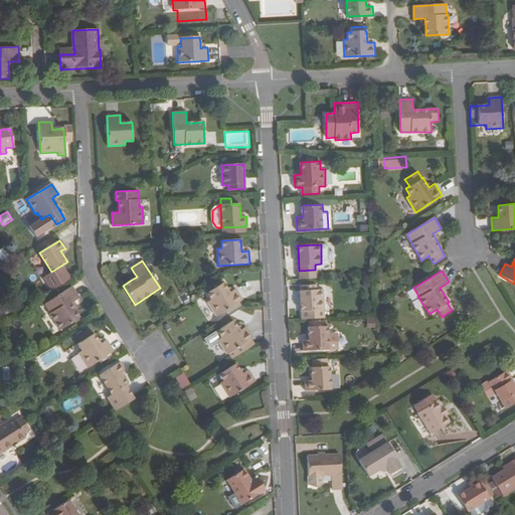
[(128,277),(130,281),(137,277),(134,273),(128,277)]
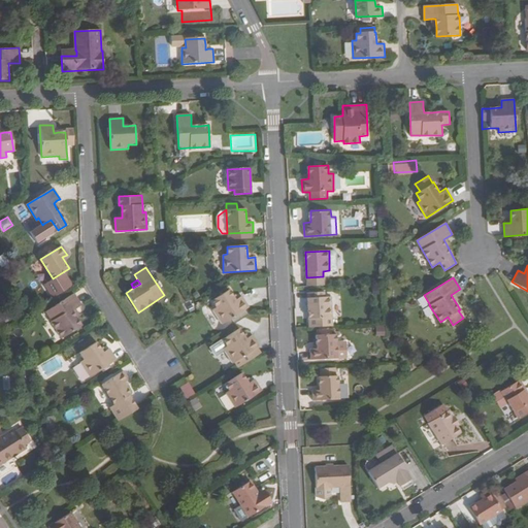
[(213,310),(223,325),(250,307),(242,296),(236,300),(229,290),(212,301),(217,307),(213,310)]
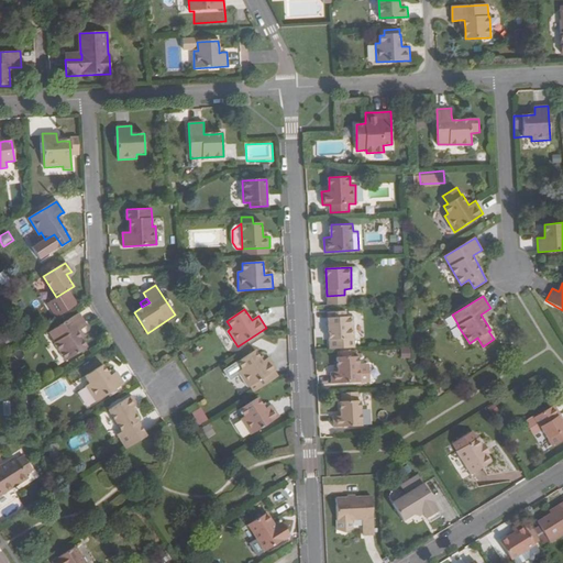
[(328,312),(329,339),(354,338),(353,317),(346,317),(345,311),(328,312)]
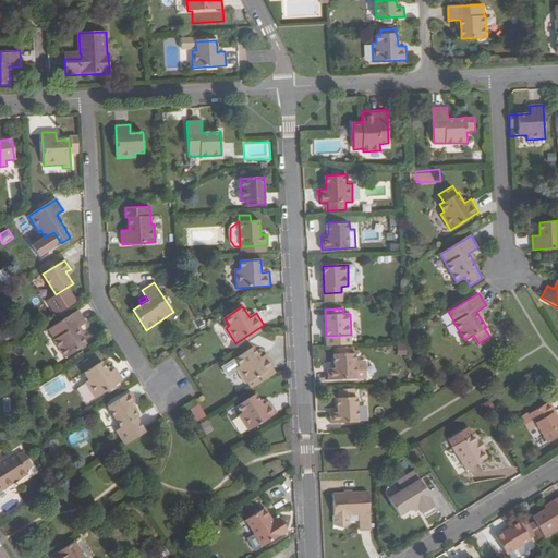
[(55,338),(65,356),(86,343),(77,328),(85,324),(77,311),(49,328),(56,338),(55,338)]
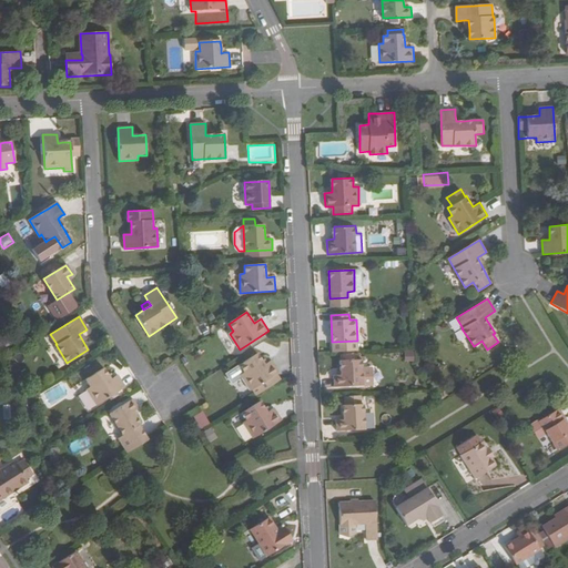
[(17,340),(11,331),(2,337),(8,345),(17,340)]
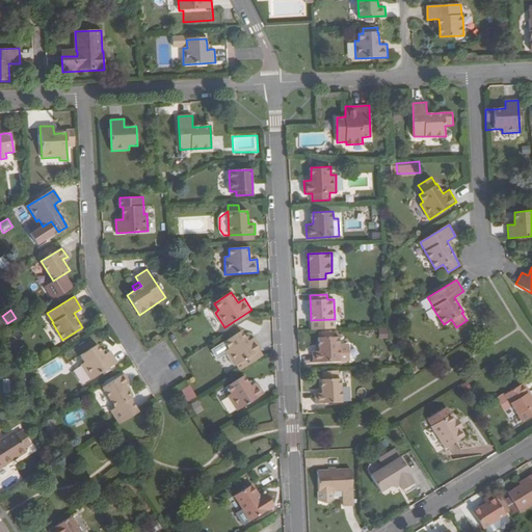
[(335,319),(311,320),(312,329),(335,328),(335,319)]
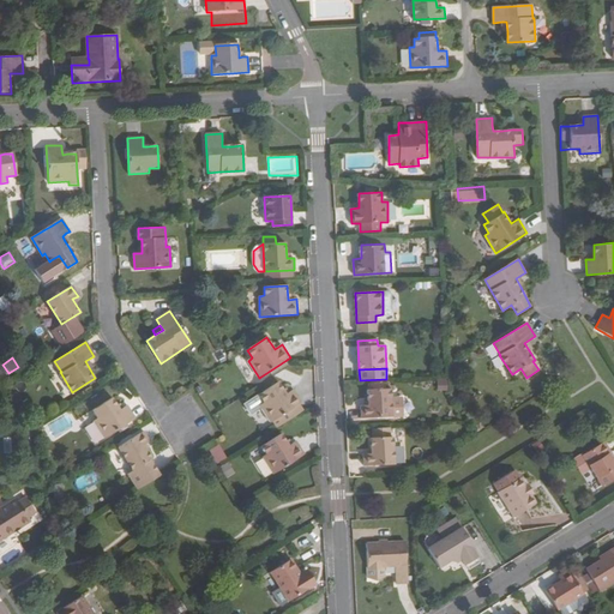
[(299,405),(302,403),(293,390),(286,395),(278,383),(259,396),(264,403),(259,407),(270,423),(272,422),(280,417),(283,425),(304,411),(299,405)]
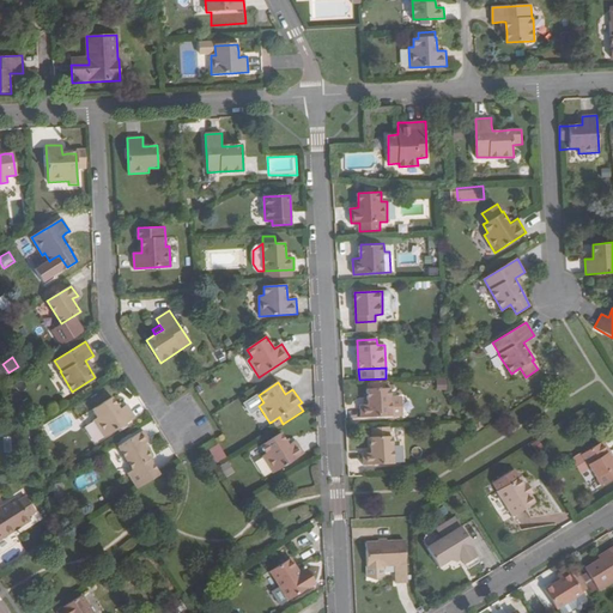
[(360,402),(360,417),(398,416),(396,395),(392,395),(390,386),(368,388),(369,401),(360,402)]
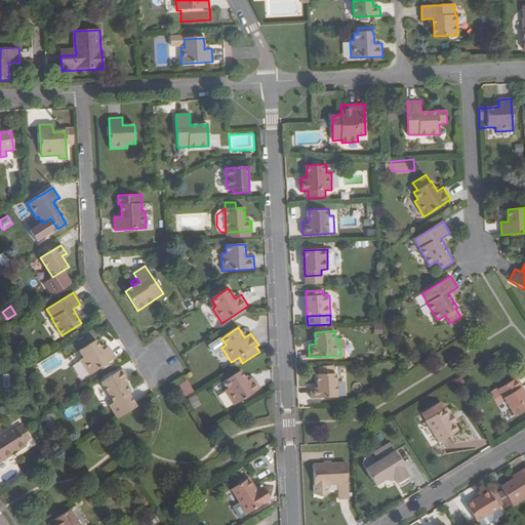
[(81,358),(89,373),(115,357),(109,347),(102,351),(95,340),(80,350),(84,356),(81,358)]
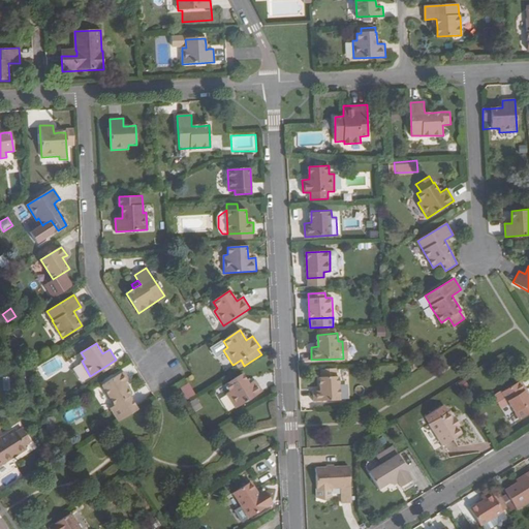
[(241,360),(235,364),(239,369),(244,366),(241,360)]
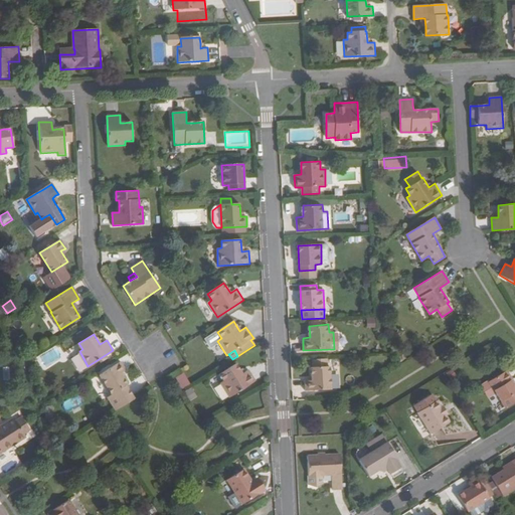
[(125,386),(127,385),(121,374),(125,371),(119,362),(100,373),(113,393),(108,395),(117,409),(133,398),(125,386)]
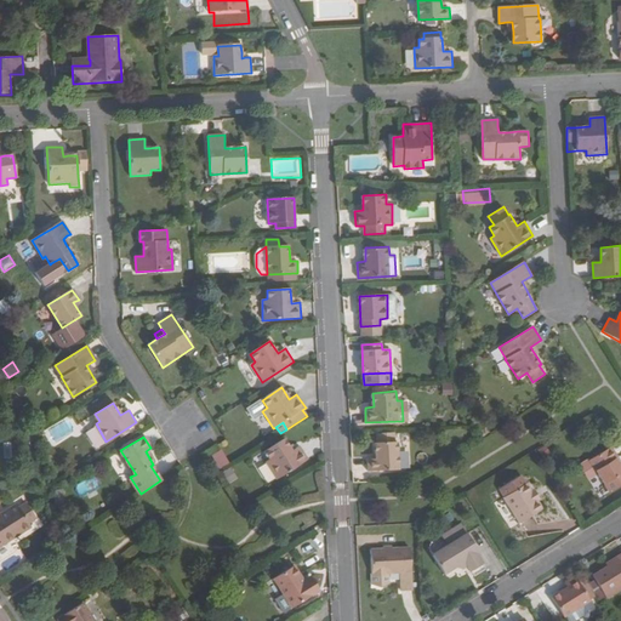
[(266,462),(277,480),(308,460),(300,446),(292,451),(284,439),(265,453),(269,460),(266,462)]
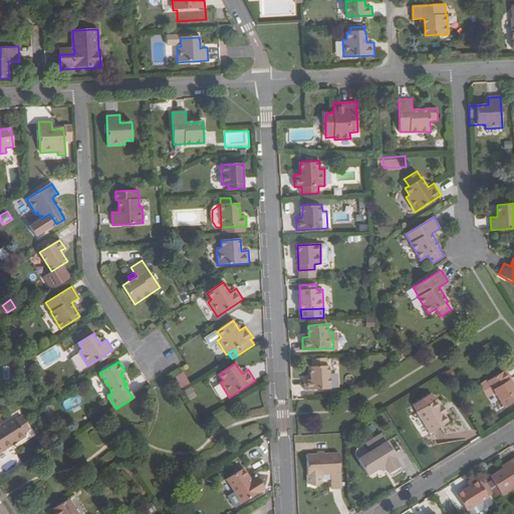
[(304,376),(304,390),(335,389),(334,371),(330,371),(330,363),(311,364),(311,376),(304,376)]
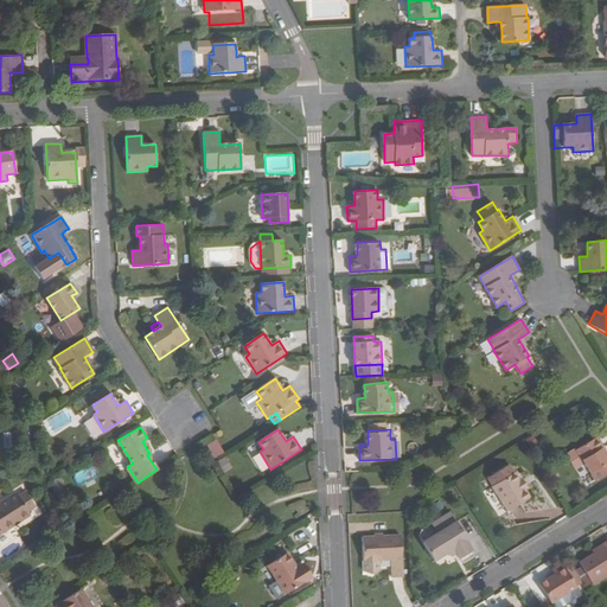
[(526,439),(530,448),(540,443),(535,434),(526,439)]
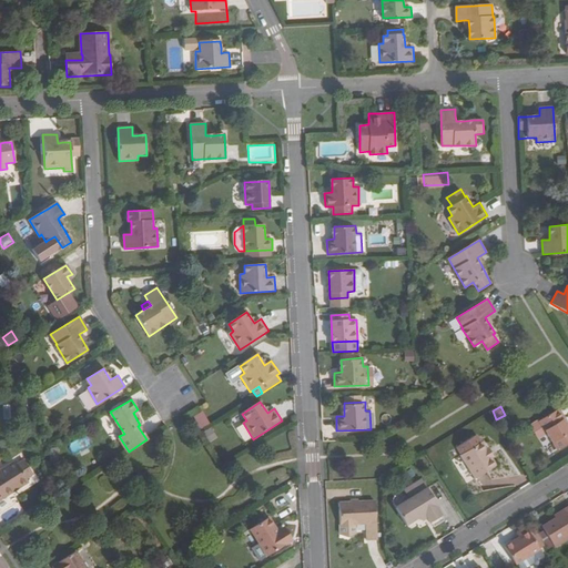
[(539,421),(558,449),(567,443),(567,424),(559,408),(539,421)]
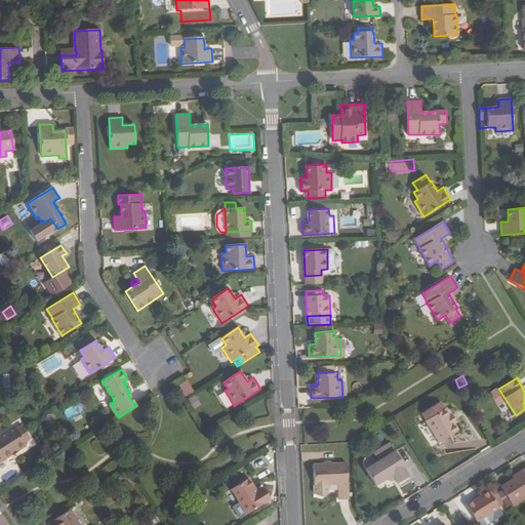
[(186,396),(194,391),(187,379),(178,385),(186,396)]
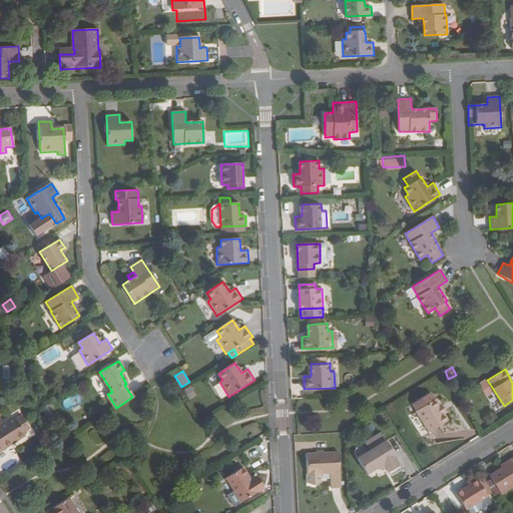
[(191,386),(185,389),(190,398),(196,395),(191,386)]
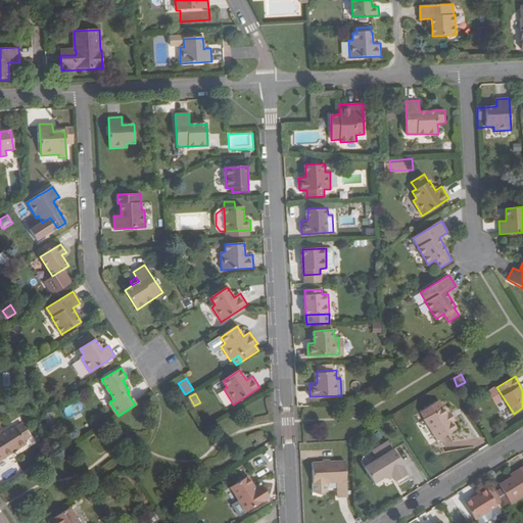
[(420,413),(438,440),(456,429),(452,423),(446,414),(438,400),(420,413)]
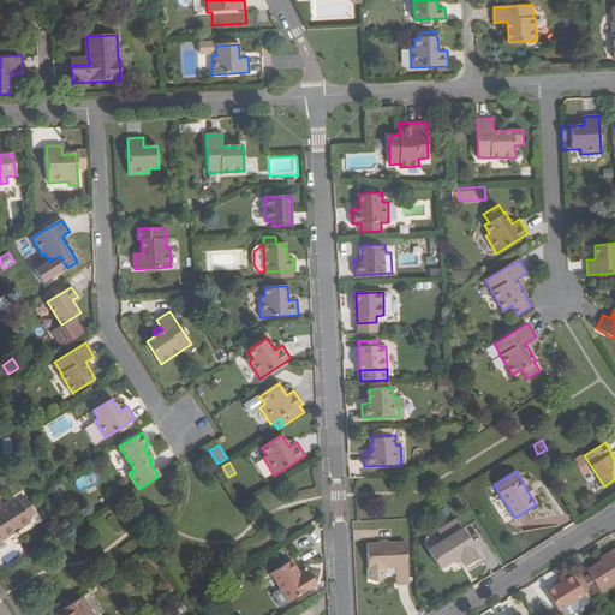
[(53,485),(55,499),(65,496),(63,484),(53,485)]
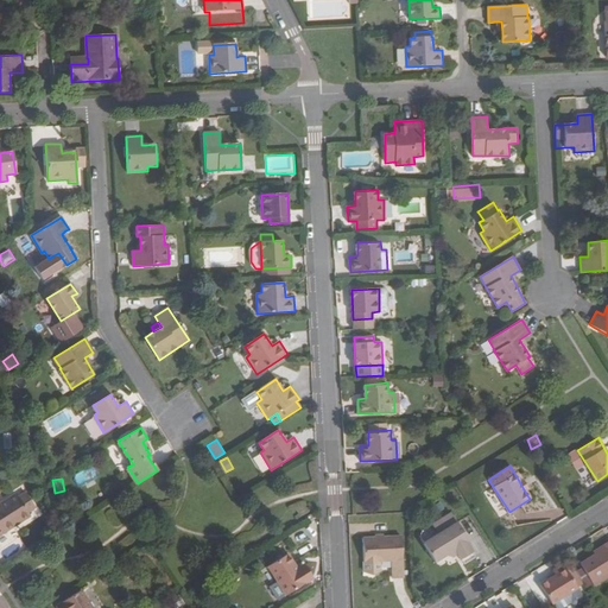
[(523,479),(519,481),(525,492),(529,489),(523,479)]
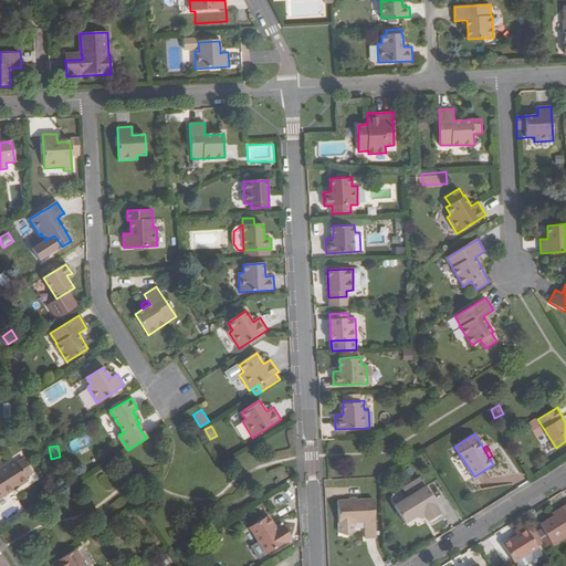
[(0,468),(0,496),(28,480),(25,477),(32,472),(24,458),(17,462),(14,459),(0,468)]
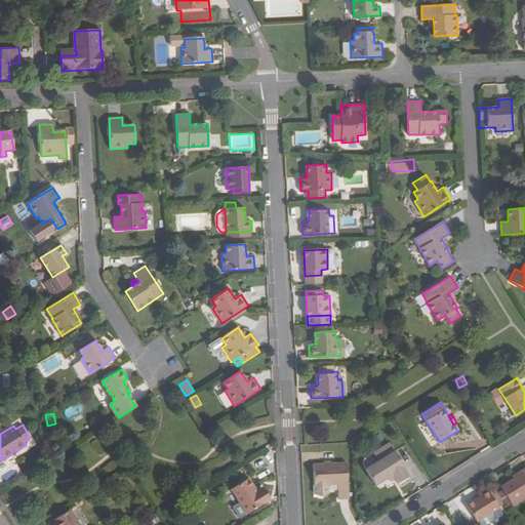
[(379,463),(395,453),(390,445),(373,455),(379,463)]
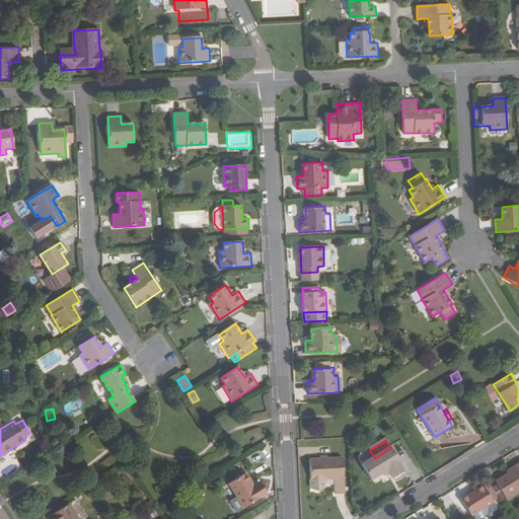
[(363,465),(370,477),(382,471),(384,474),(390,470),(398,466),(396,462),(398,461),(390,448),(363,465)]
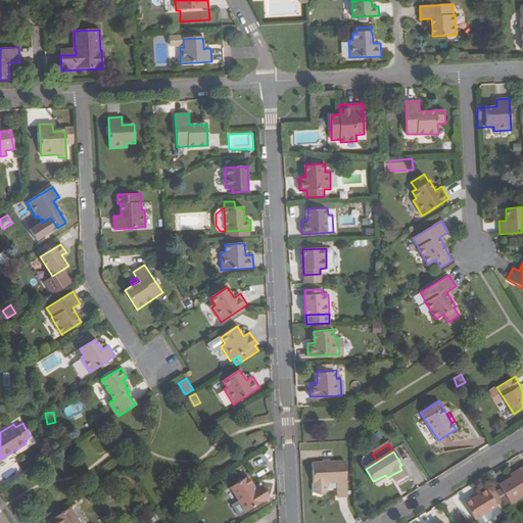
[(312,463),(314,483),(326,483),(337,482),(346,482),(345,462),(312,463)]
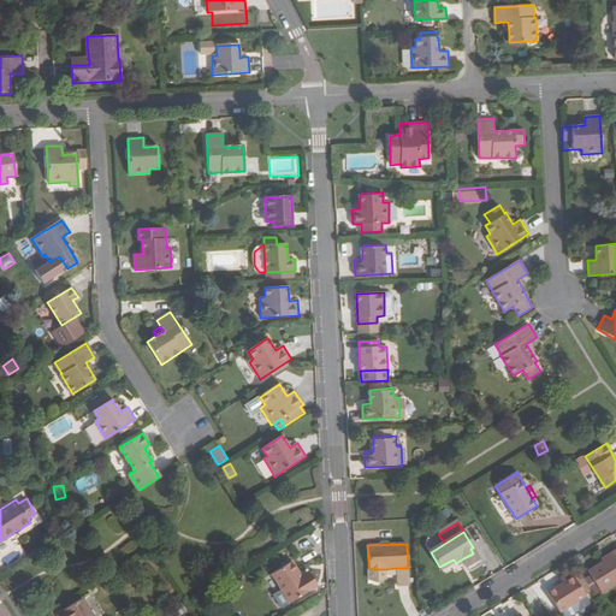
[(586,572),(599,593),(615,582),(615,549),(600,560),(602,562),(586,572)]
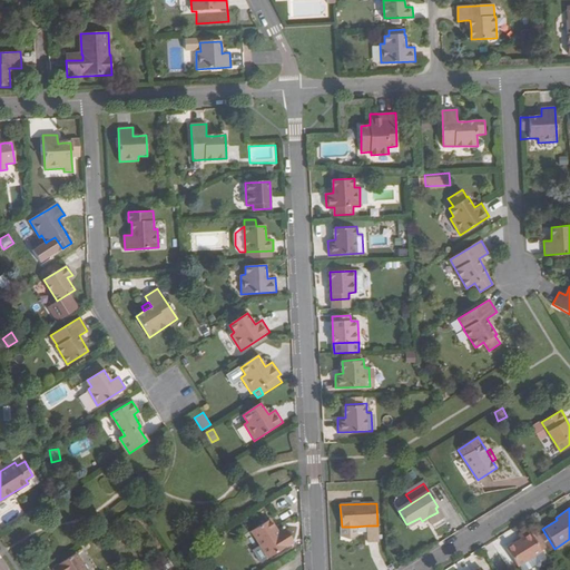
[(438,512),(429,517),(433,523),(441,518),(438,512)]
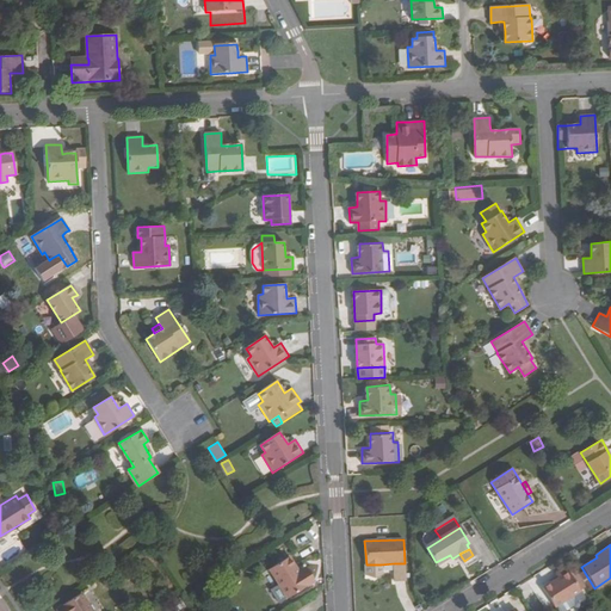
[(269,568),(287,598),(312,582),(303,567),(297,571),(289,556),(269,568)]
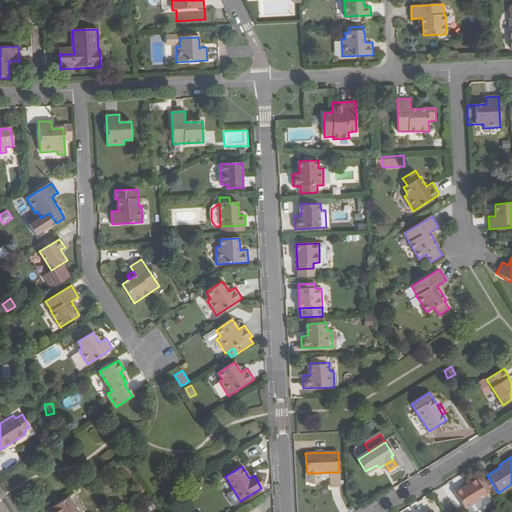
[(339,472),(330,472),(330,487),(339,487),(339,472)]
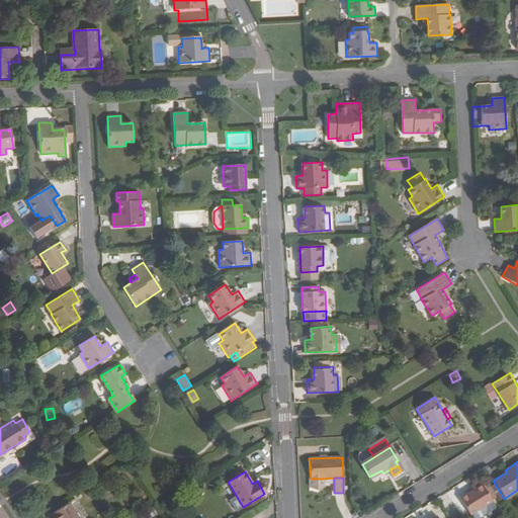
[(311,479),(311,487),(317,490),(324,487),(323,479),(311,479)]
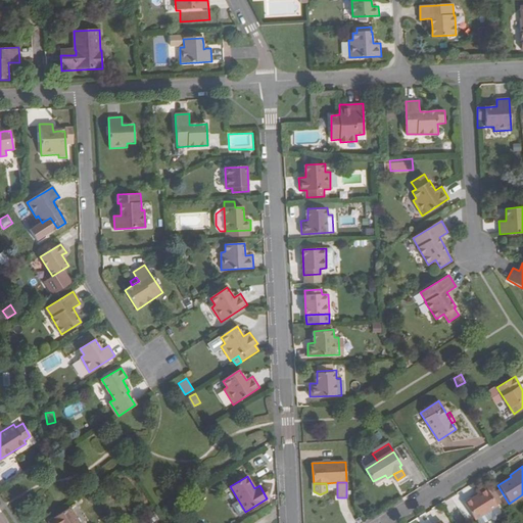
[(490,488),(486,490),(495,505),(500,503),(490,488)]
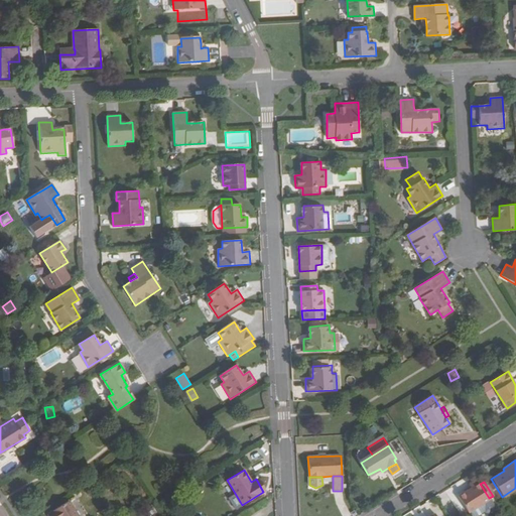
[(457,497),(467,513),(468,513),(489,499),(489,498),(480,484),(479,484),(457,497)]
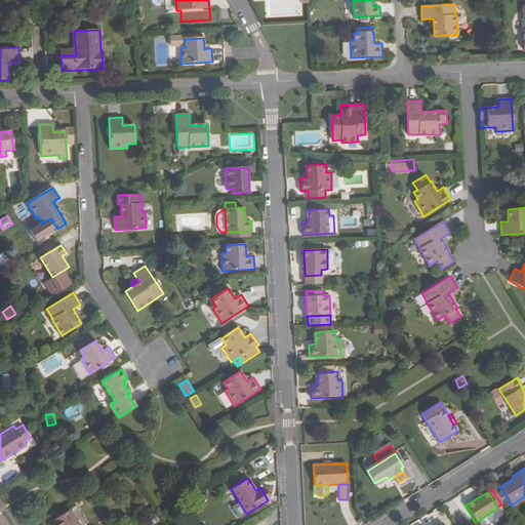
[(81,524),(71,508),(48,522),(49,524),(81,524)]
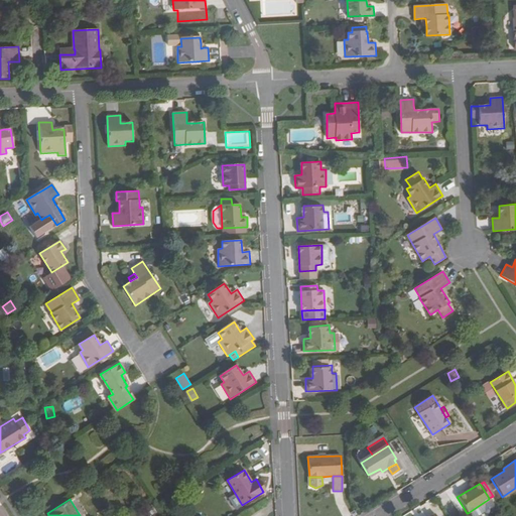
[(495,512),(495,509),(489,499),(468,513),(470,515),(481,515),(485,514),(486,515),(488,515),(495,512)]
